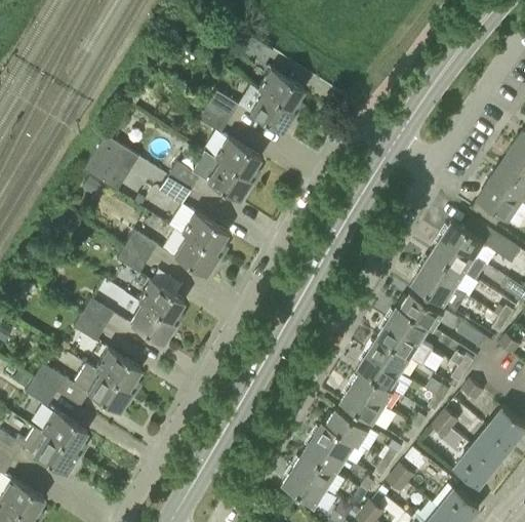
[(240,51),(263,66),(272,51),(249,36),(240,51)]
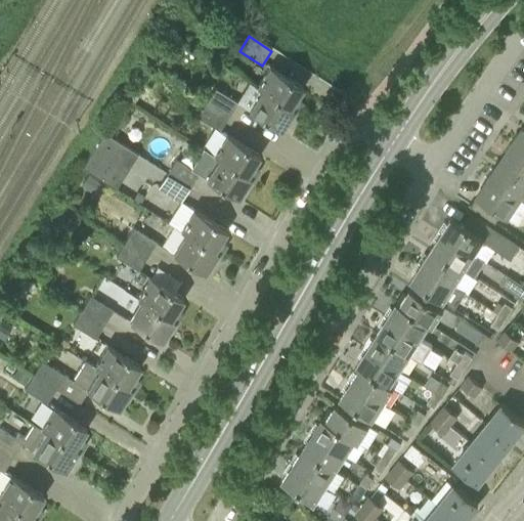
[(256,88),(296,115),(302,104),(295,100),(302,90),(268,69),(256,88)]
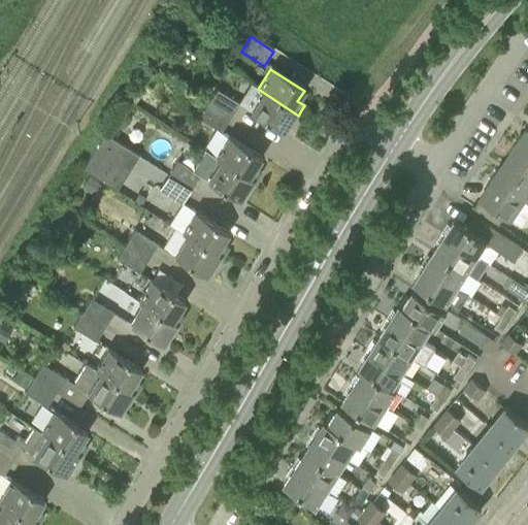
[(295,121),(298,116),(258,89),(251,84),(238,103),(250,111),(249,112),(283,134),(293,119),(295,121)]
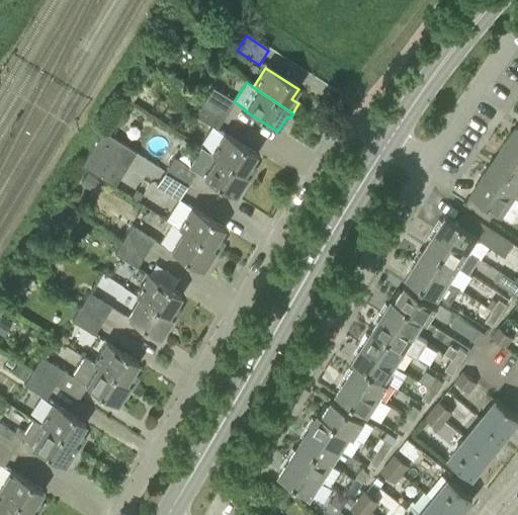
[(203,103),(226,117),(235,103),(211,89),(203,103)]
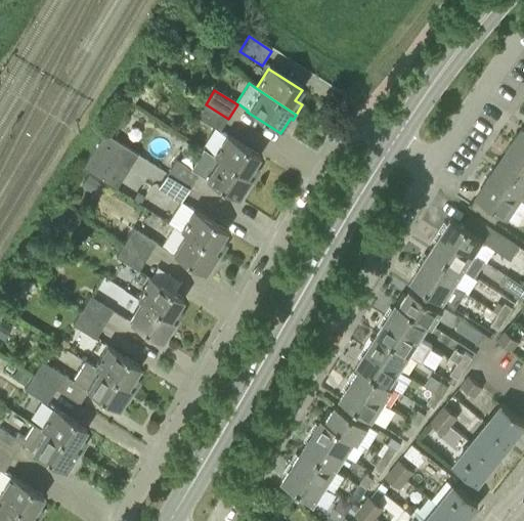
[(219,134),(228,119),(206,104),(195,119),(219,134)]
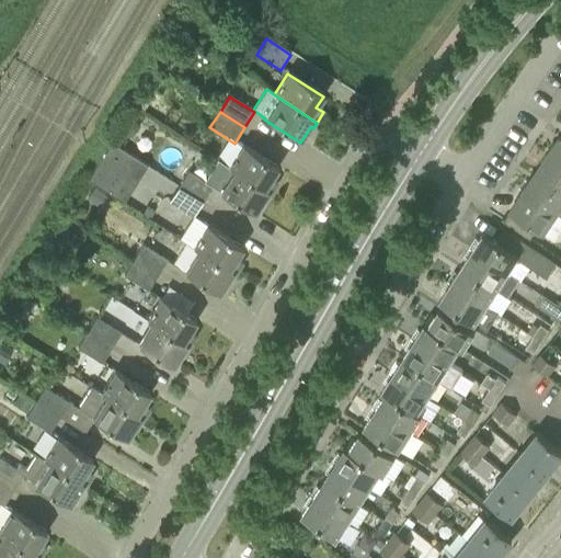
[(552,146),(546,156),(560,164),(560,138),(556,147),(552,146)]
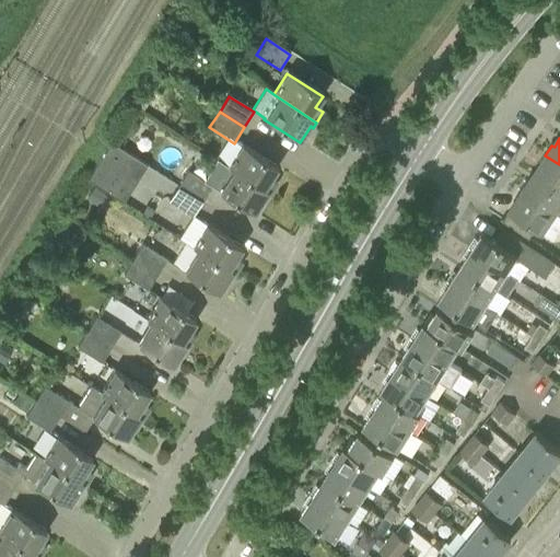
[(111,146),(90,182),(125,202),(147,167),(111,146)]
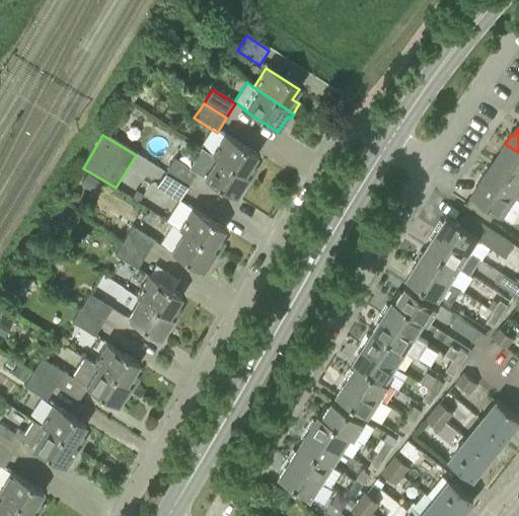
[(210,155),(214,158),(249,180),(256,171),(249,166),(255,156),(223,136),(210,155)]
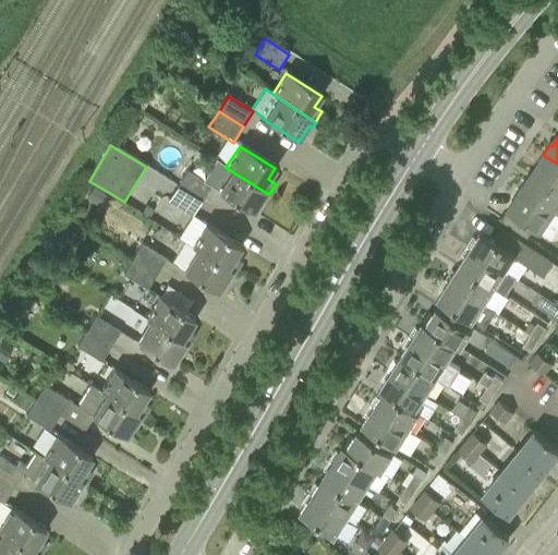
[(538,166),(533,175),(557,191),(557,164),(543,155),(536,164),(538,166)]
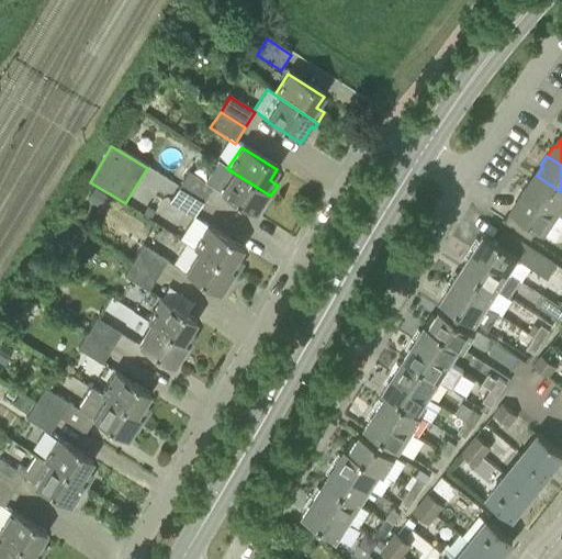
[(267,201),(270,196),(232,171),(218,193),(255,216),(265,200),(267,201)]
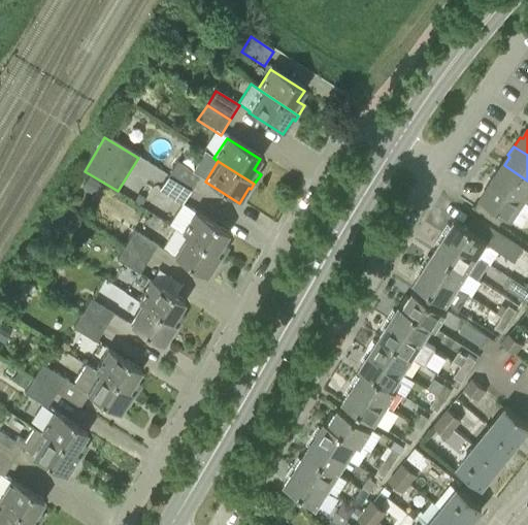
[(168,176),(191,191),(200,177),(176,163),(168,176)]
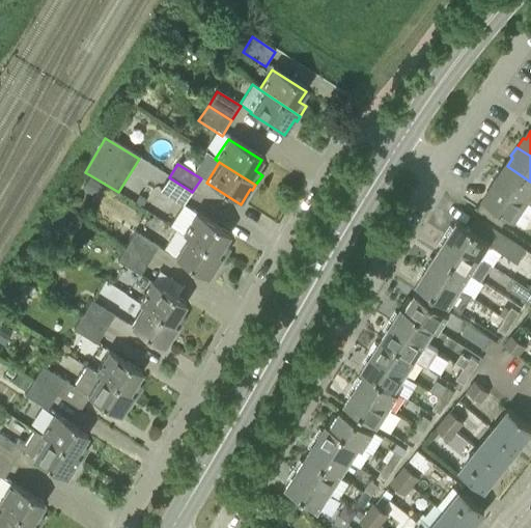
[(500,173),(494,182),(527,204),(530,206),(530,182),(507,166),(501,174),(500,173)]
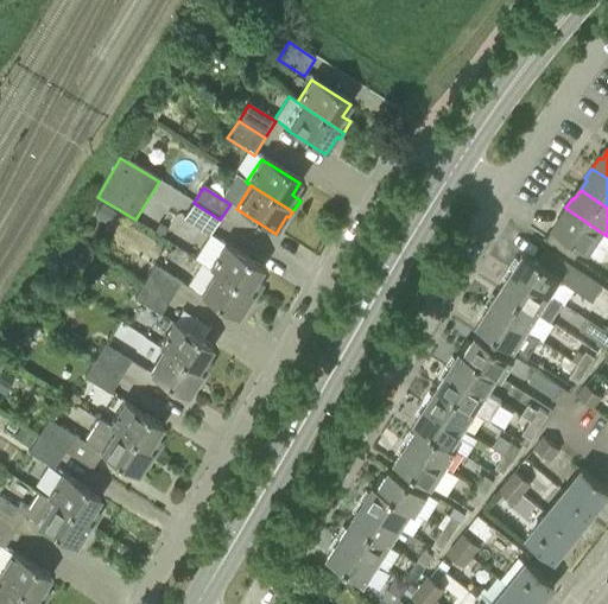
[(102,204),(97,216),(114,224),(120,213),(102,204)]
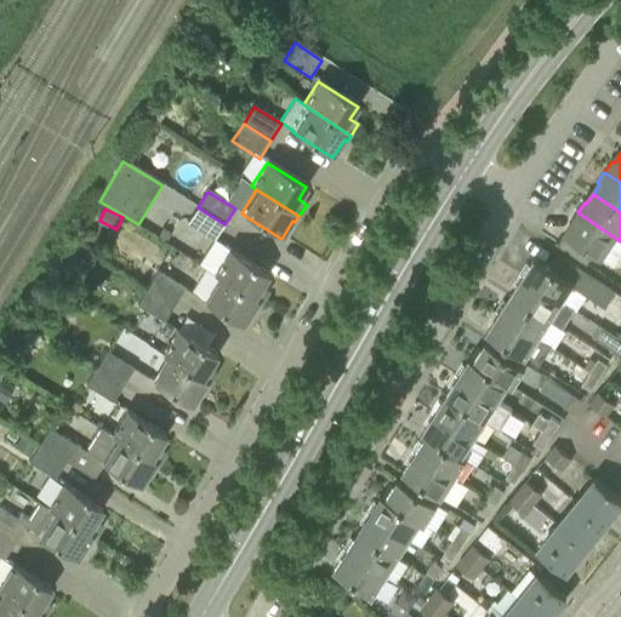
[(565,235),(557,247),(588,267),(596,256),(603,261),(616,239),(577,212),(570,223),(573,226),(565,235)]
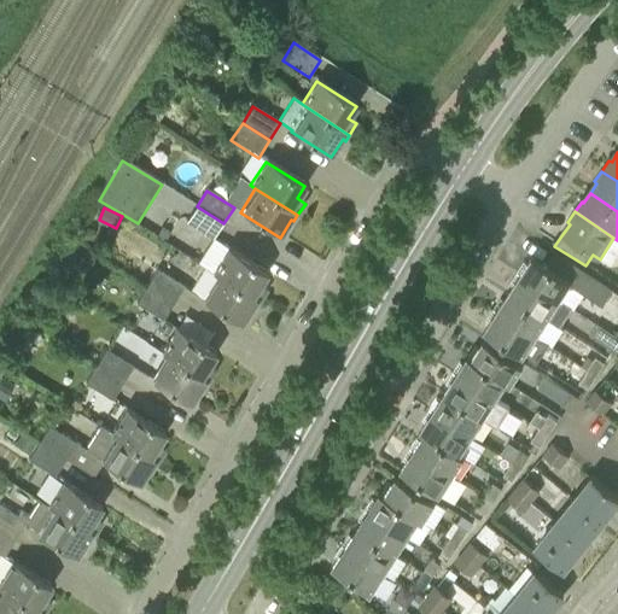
[(227,250),(210,273),(258,303),(267,291),(258,286),(266,275),(227,250)]
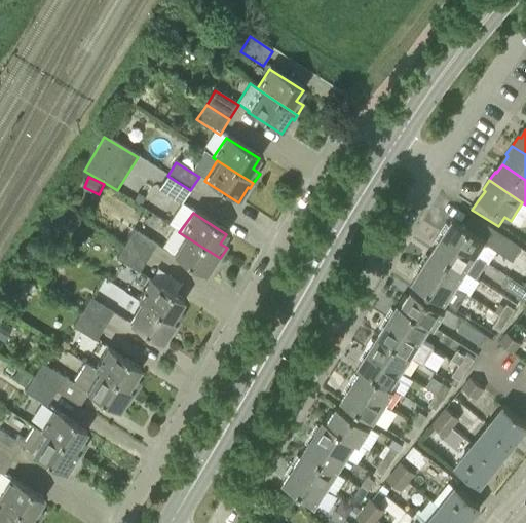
[(452,220),(442,235),(476,257),(485,244),(513,261),(521,249),(473,218),(465,228),(452,220)]
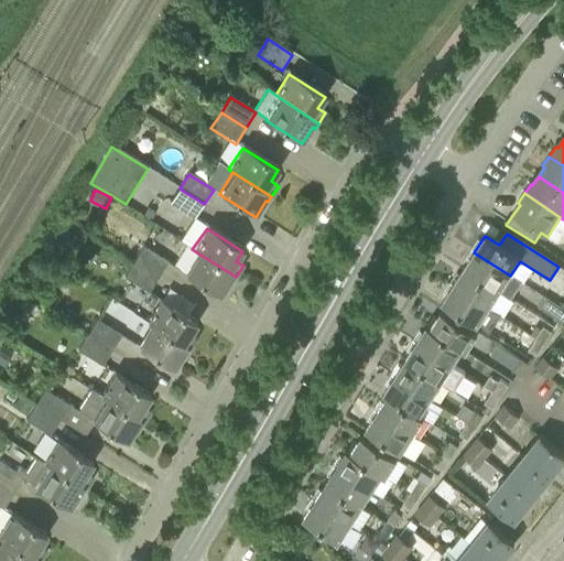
[(234,282),(236,277),(192,249),(188,247),(175,268),(220,297),(230,280),(234,282)]
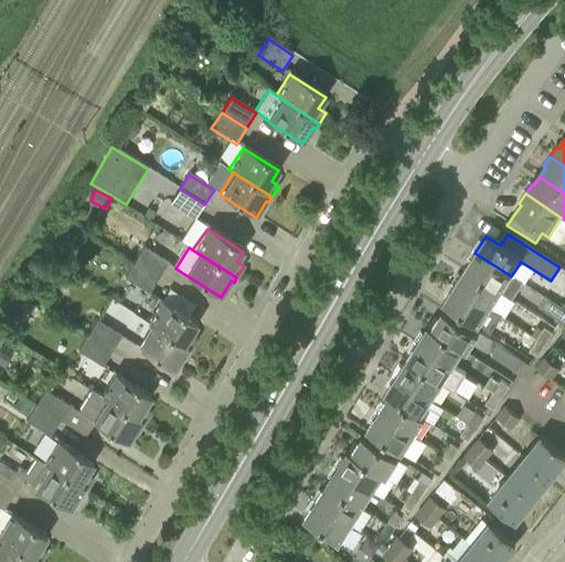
[(134,264),(158,279),(168,264),(144,248),(134,264)]
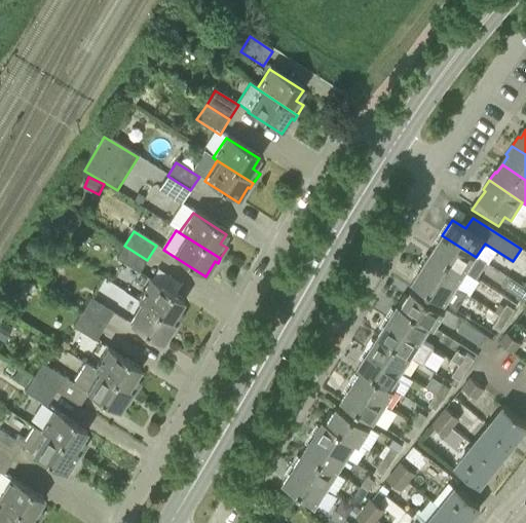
[(442,235),(431,252),(465,273),(477,281),(487,264),(476,257),(442,235)]
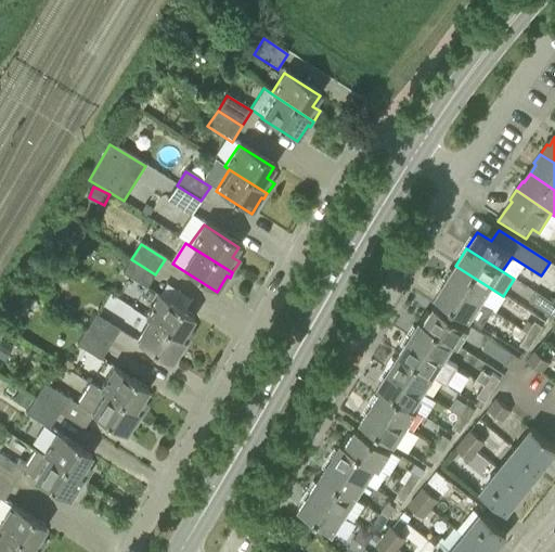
[(145,290),(155,274),(131,259),(121,274),(145,290)]
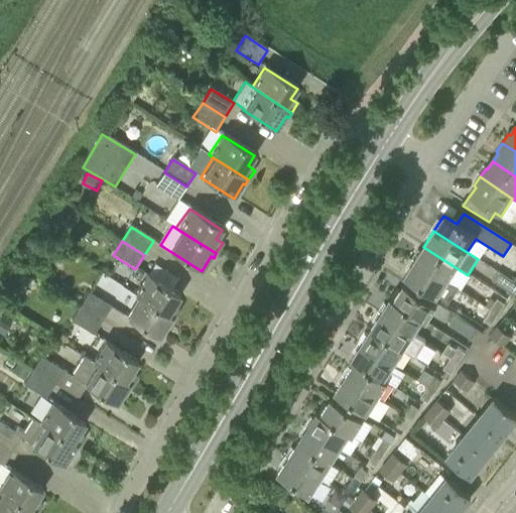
[(423,247),(413,262),(446,283),(457,268),(423,247)]
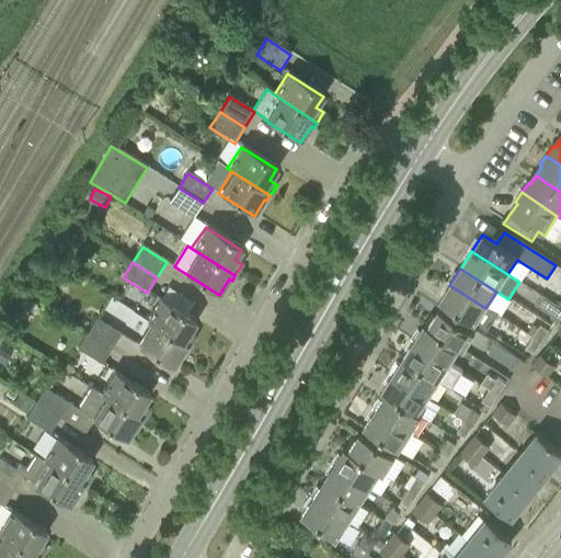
[(449,285),(438,302),(474,326),(487,333),(497,316),(485,308),(449,285)]
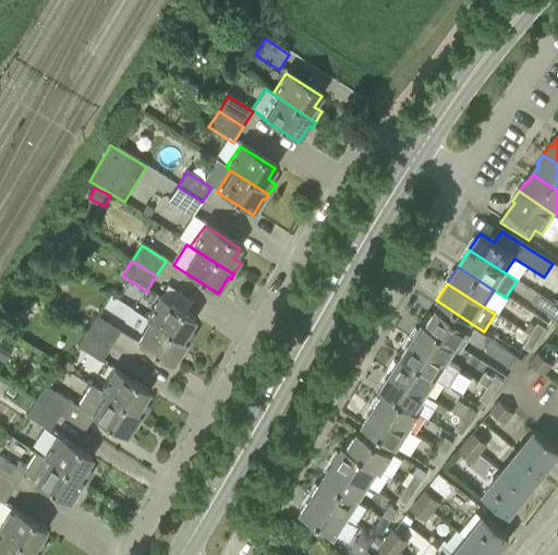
[(540,294),(533,304),(548,315),(547,317),(555,323),(557,318),(557,306),(555,305),(540,294)]
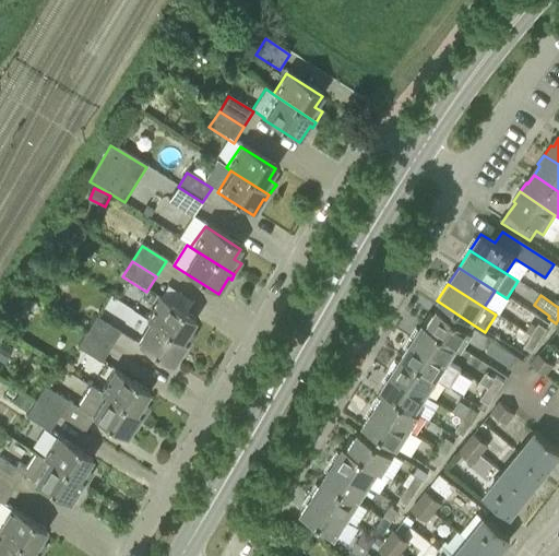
[(145,320),(150,323),(188,347),(194,336),(188,332),(194,321),(158,298),(145,320)]
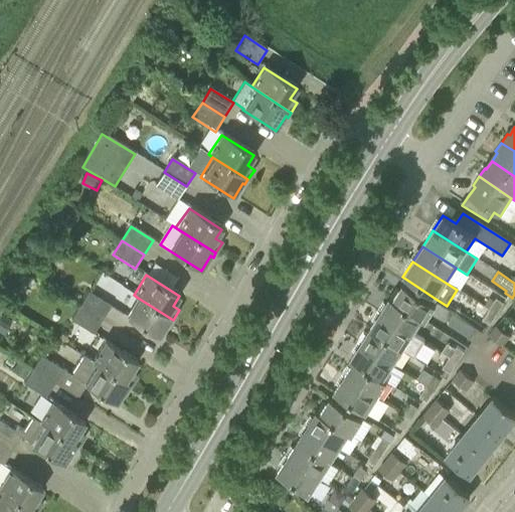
[(401,285),(392,301),(420,321),(424,323),(436,307),(401,285)]
